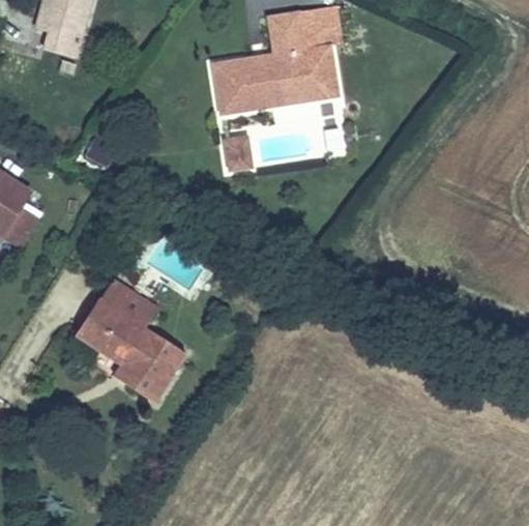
[(42,51),(77,58),(93,0),(38,0),(32,28),(48,32),(42,51)]
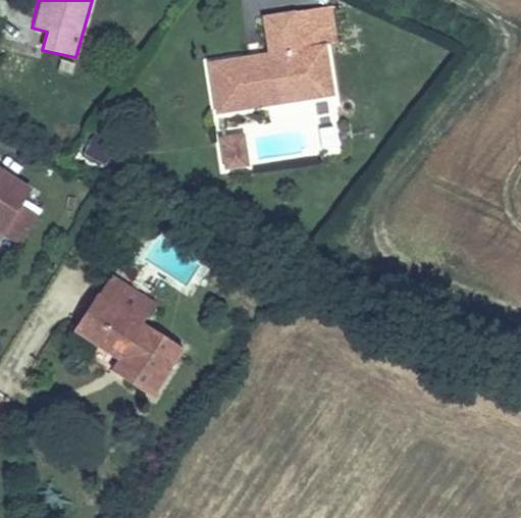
[(209,60),(216,115),(339,93),(328,44),(340,42),(332,2),(261,13),(267,51),(209,60)]
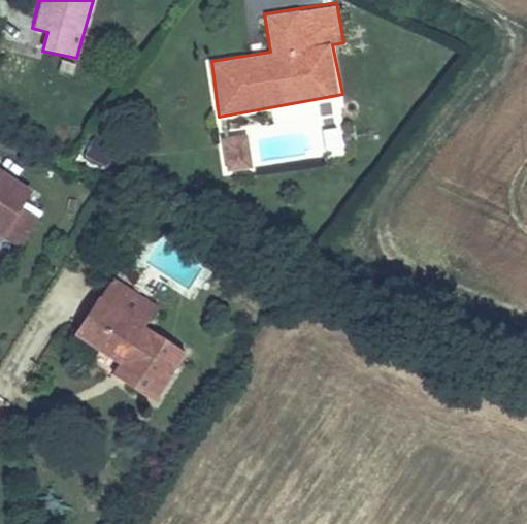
[(252,167),(248,135),(236,136),(239,168),(252,167)]
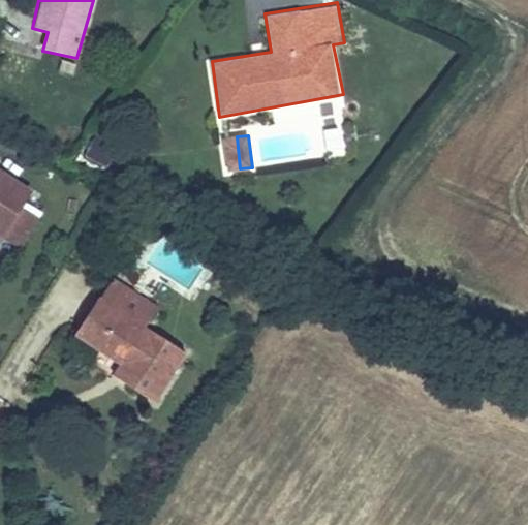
[(220,139),(224,171),(240,168),(237,136),(220,139)]
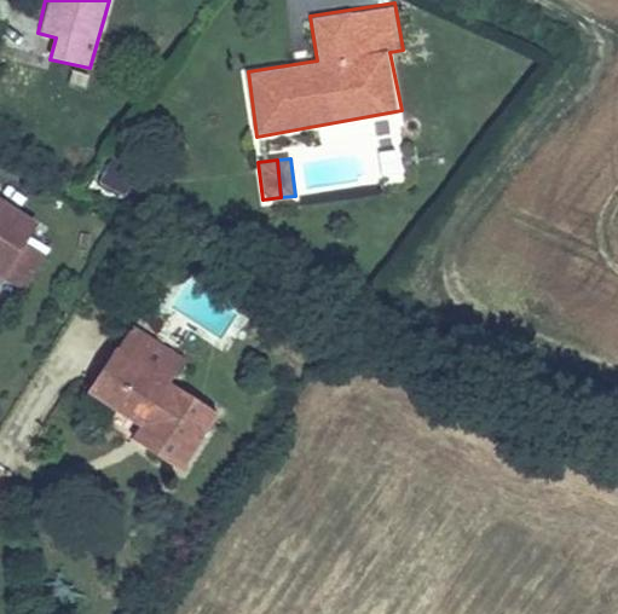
[(52,248),(30,233),(39,220),(0,198),(0,283),(22,296),(51,250),(52,248)]
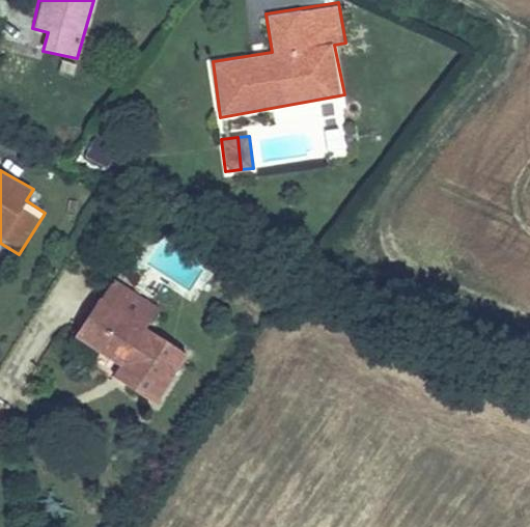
[(184,357),(145,329),(160,308),(113,279),(75,340),(120,369),(112,382),(156,409),(184,357)]
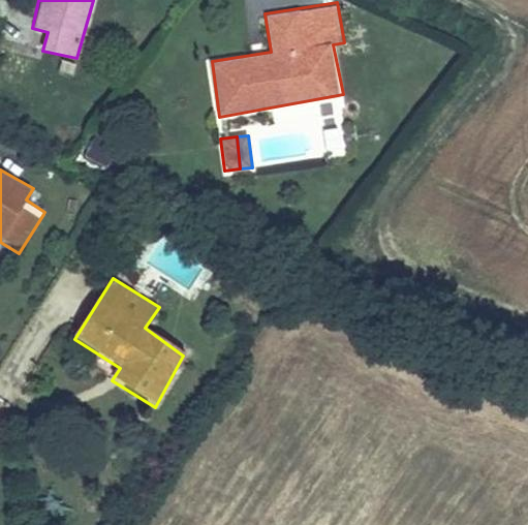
All buildings are outlined.
